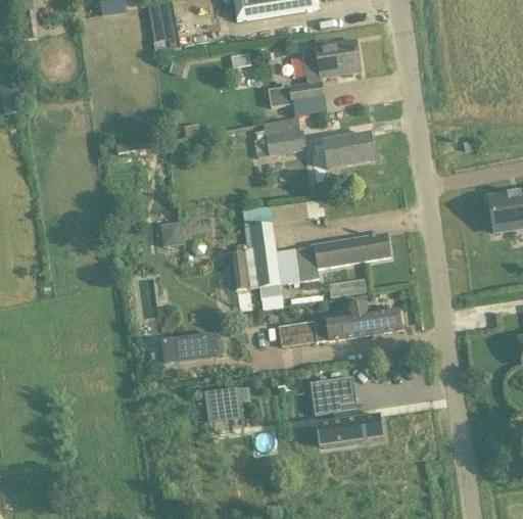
[(14,0),(16,10),(33,7),(32,0),(14,0)]
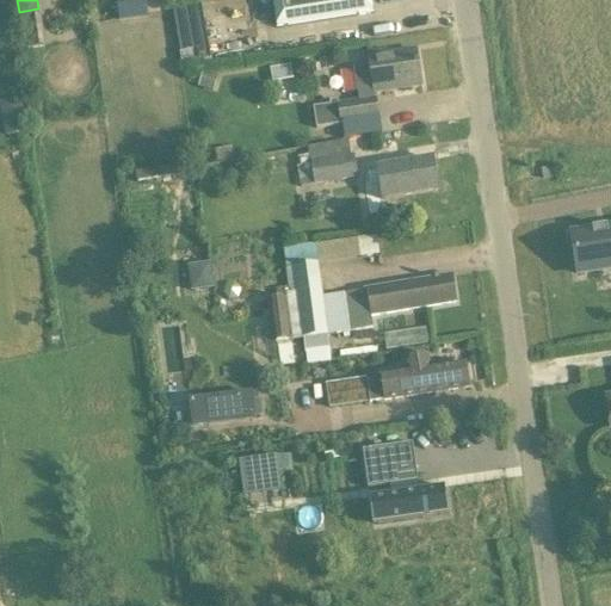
[(118,17),(147,13),(146,0),(116,0),(118,17)]
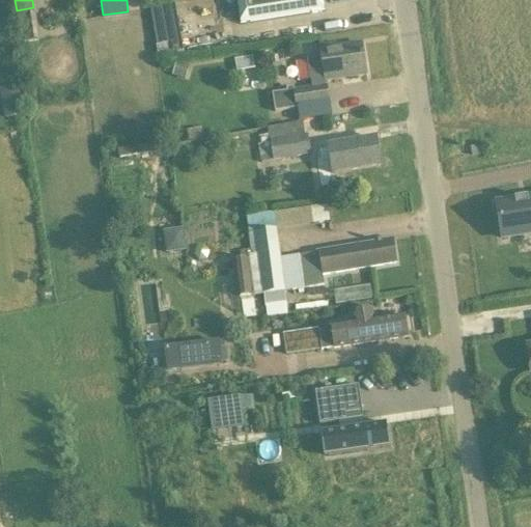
[(151,5),(163,52),(180,48),(170,0),(151,5)]
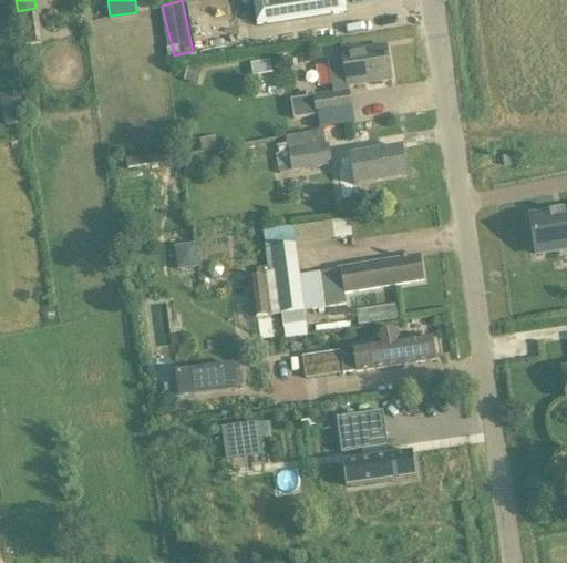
[(254,0),(257,21),(347,7),(346,0),(254,0)]
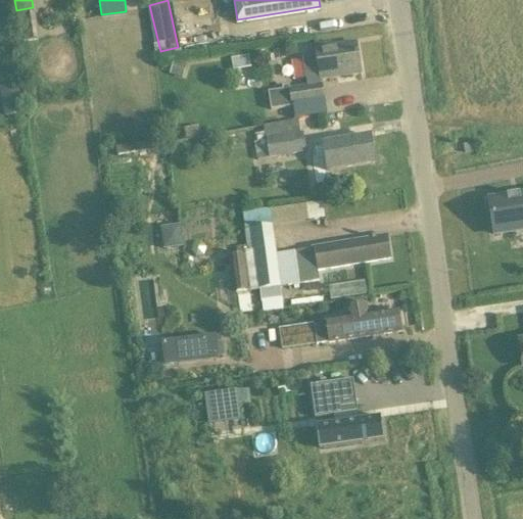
[(290,86),(268,89),(270,106),(293,103),(294,114),(325,110),(321,78),(361,72),(355,40),(335,43),(335,39),(315,42),(316,52),(303,54),(306,82),(289,85),(290,86)]
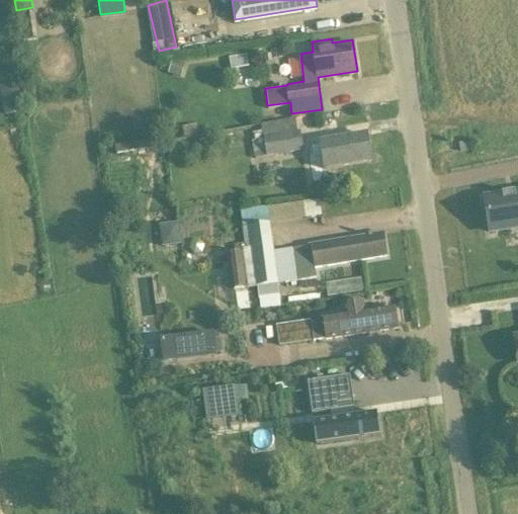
[(17,81),(0,83),(0,86),(4,112),(21,109),(17,81)]
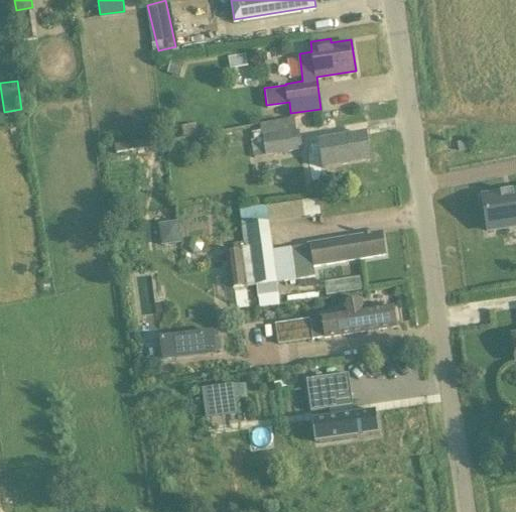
[(252,136),(250,137),(253,154),(265,152),(265,153),(302,147),(298,128),(296,128),(262,134),(261,128),(251,130),(252,136)]
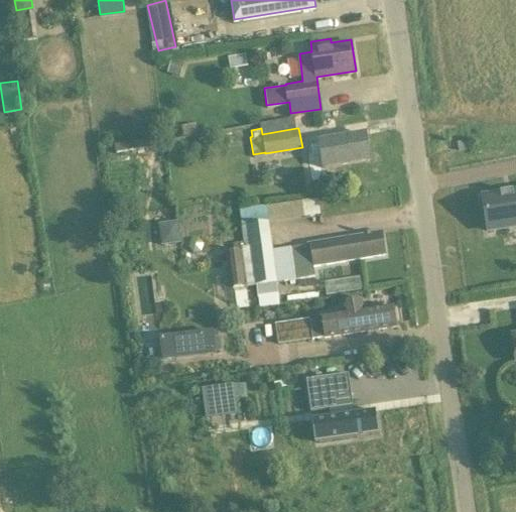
[(311,150),(307,150),(311,176),(326,174),(325,167),(371,159),(366,130),(317,137),(318,140),(310,141),(311,150)]
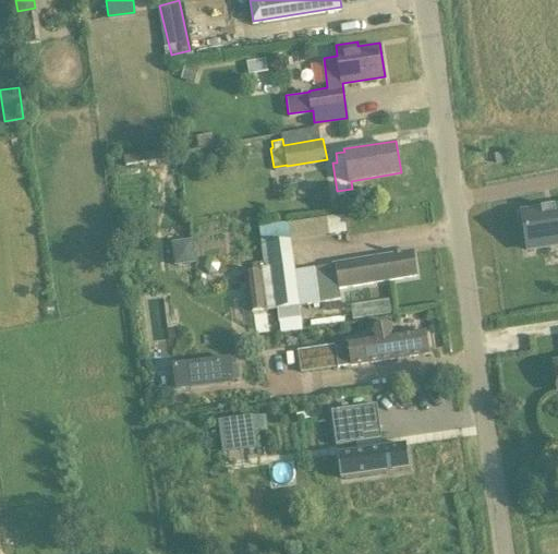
[(125,160),(161,154),(159,142),(123,147),(125,160)]
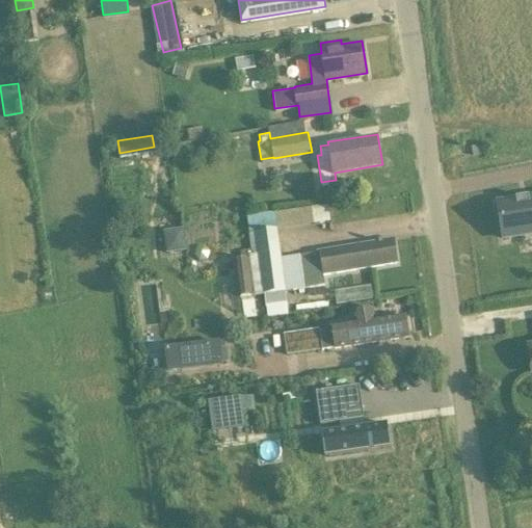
[(515,199),(498,201),(503,236),(531,231),(531,194),(528,195),(528,194),(527,194),(527,196),(516,198),(515,196),(514,196),(515,199)]
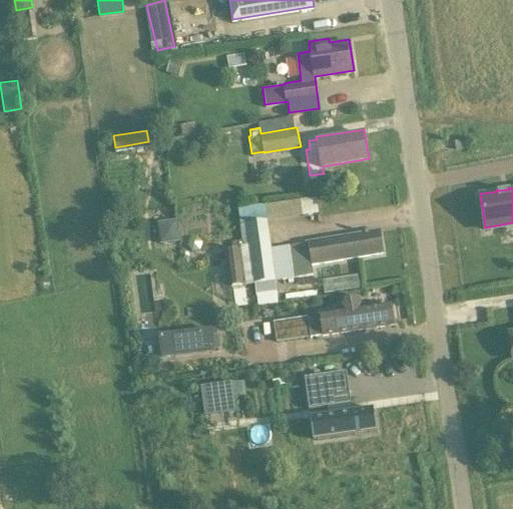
[(315,192),(300,195),(303,211),(318,207),(315,192)]
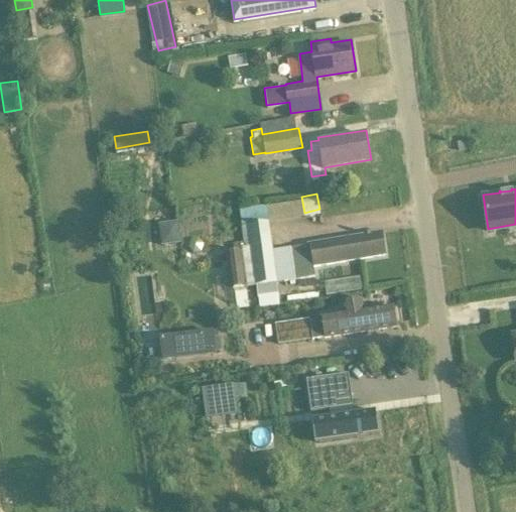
[(273,279),(293,277),(314,273),(313,264),(385,252),(381,230),(288,246),(269,248),(264,207),(239,211),(244,247),(225,250),(231,290),(256,286),(258,297),(275,295),(273,279)]
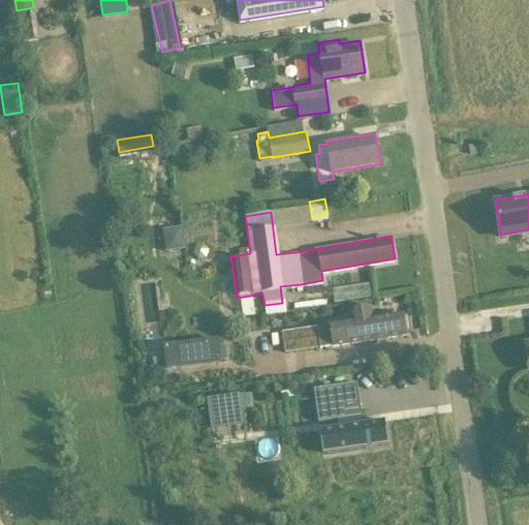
[(180,225),(164,227),(167,246),(183,244),(180,225)]
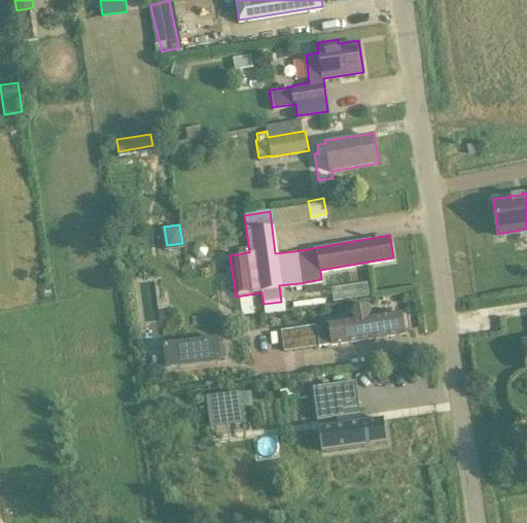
[(369,293),(367,280),(329,282),(330,294),(369,293)]
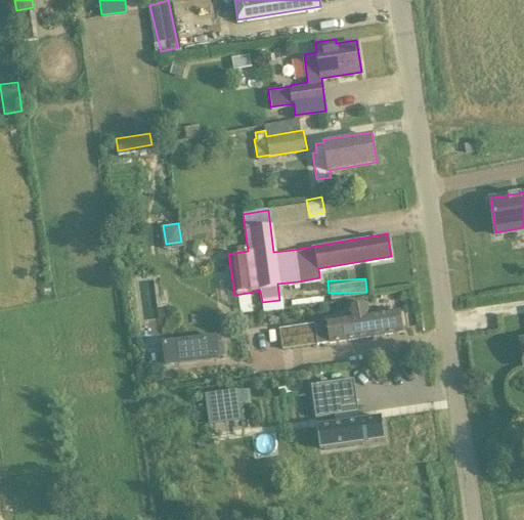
[(350,314),(280,326),(284,346),(402,329),(399,309),(367,313),(366,303),(349,306),(350,314)]
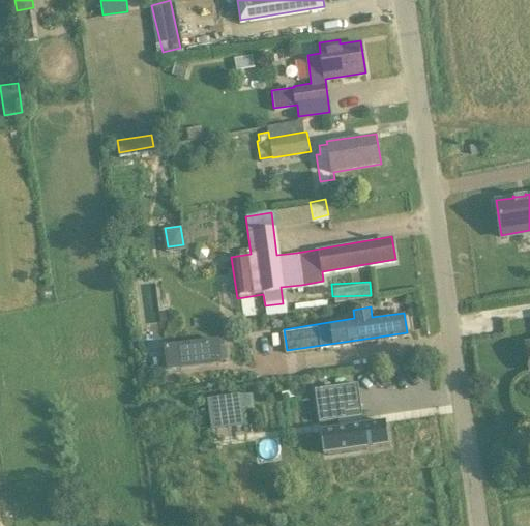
[(162,346),(159,317),(145,318),(148,347),(162,346)]
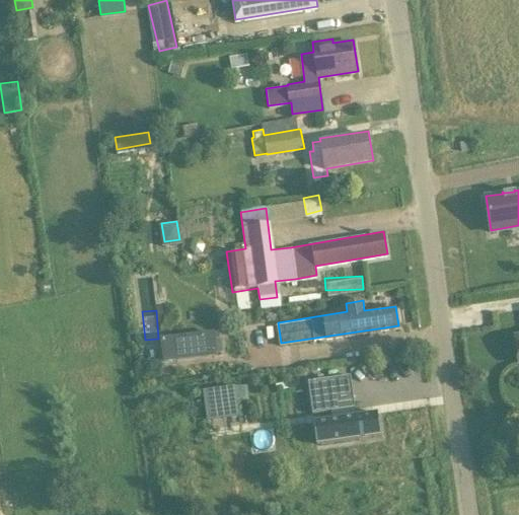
[(213,332),(161,338),(164,359),(215,354),(215,348),(221,348),(220,338),(214,338),(213,332)]
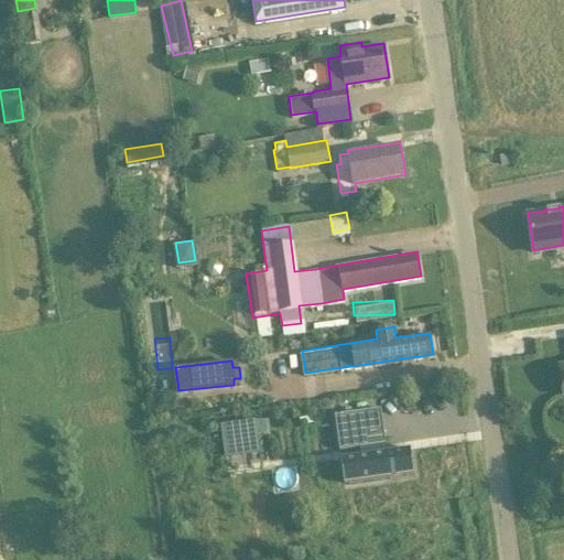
[(380,406),(334,412),(339,448),(359,444),(360,453),(340,456),(344,482),(413,472),(410,447),(387,450),(380,406)]
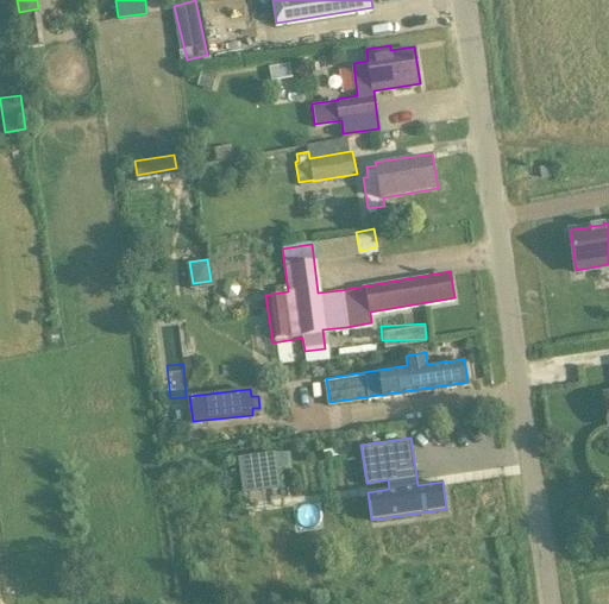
[(289,450),(238,455),(240,474),(292,467),(289,450)]
